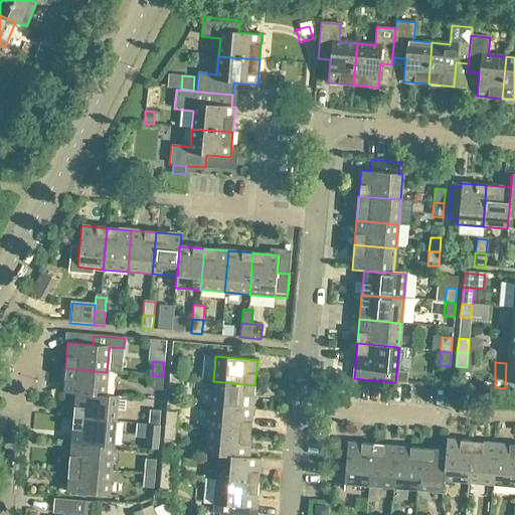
[(179,378),(181,364),(170,363),(169,377),(179,378)]
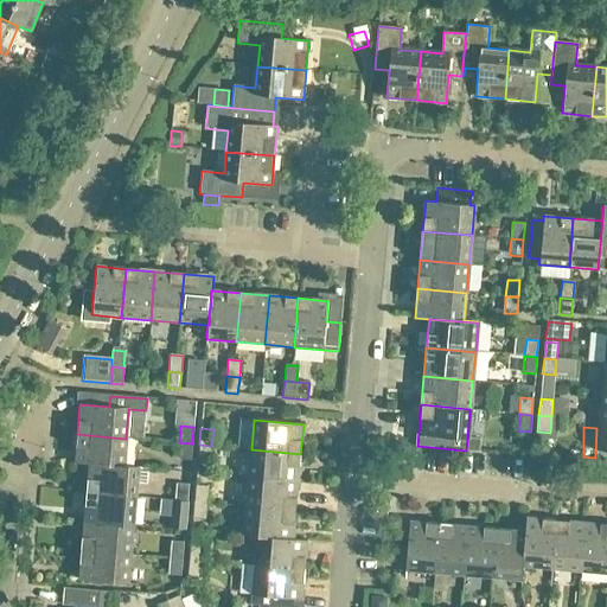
[(123,466),(126,439),(77,434),(75,464),(88,465),(88,464),(138,468),(138,467),(123,466)]
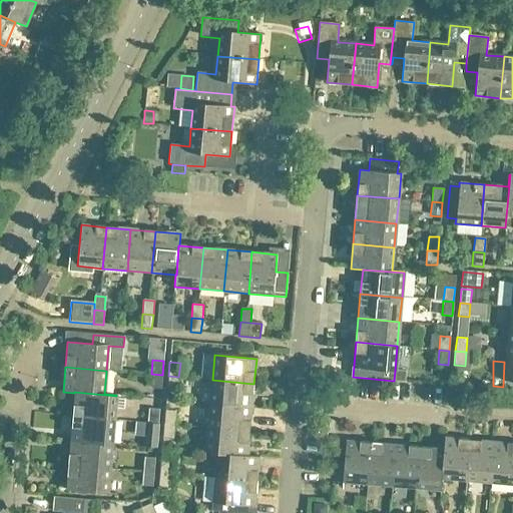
[(160,389),(162,375),(151,374),(150,388),(160,389)]
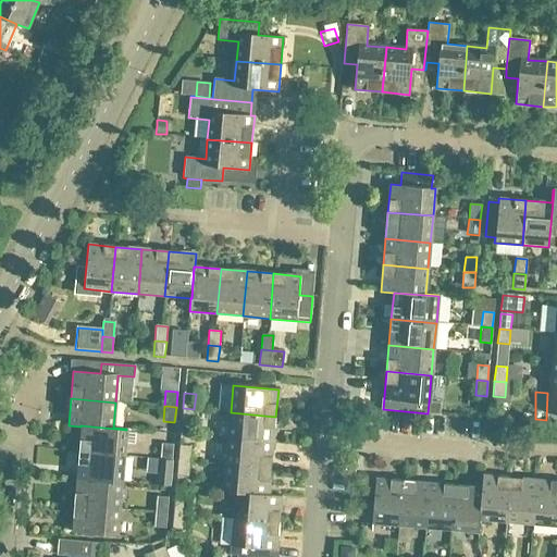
[(193,424),(194,409),(183,408),(182,423),(193,424)]
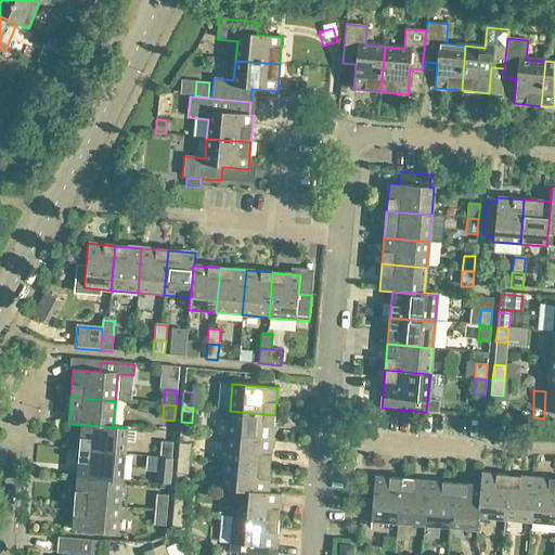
[(272,441),(274,415),(230,411),(228,437),(272,441)]
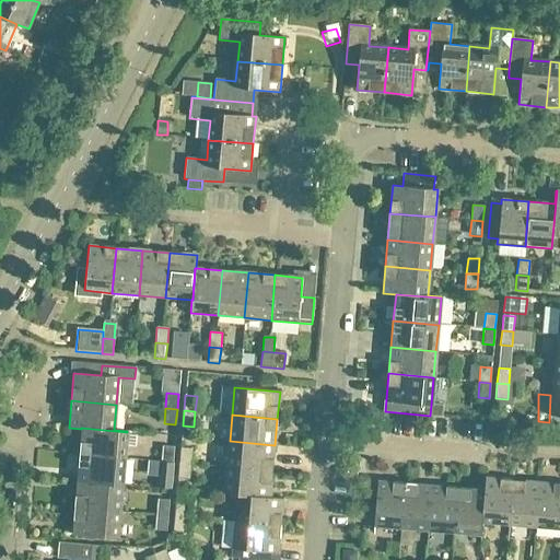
[(136,446),(137,433),(127,432),(81,428),(81,429),(79,455),(125,458),(126,445),(136,446)]
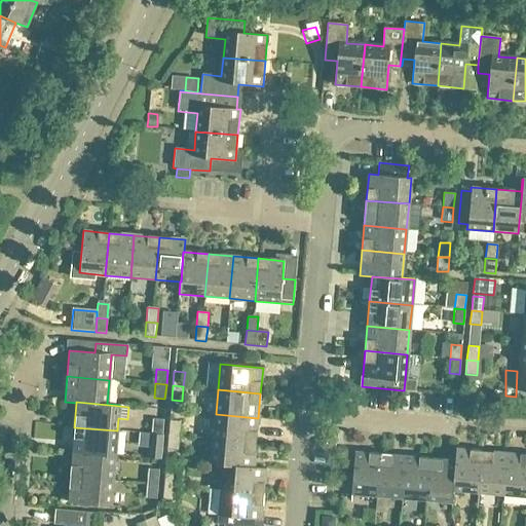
[(256,443),(258,418),(216,414),(214,440),(256,443)]
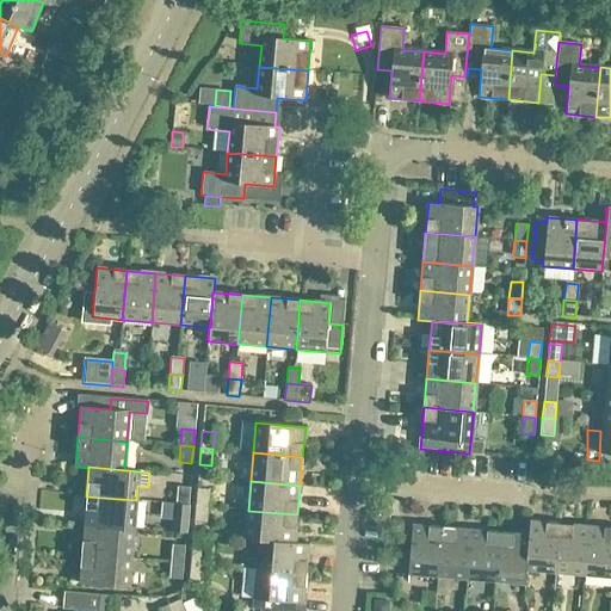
[(187,505),(190,488),(177,487),(176,505),(187,505)]
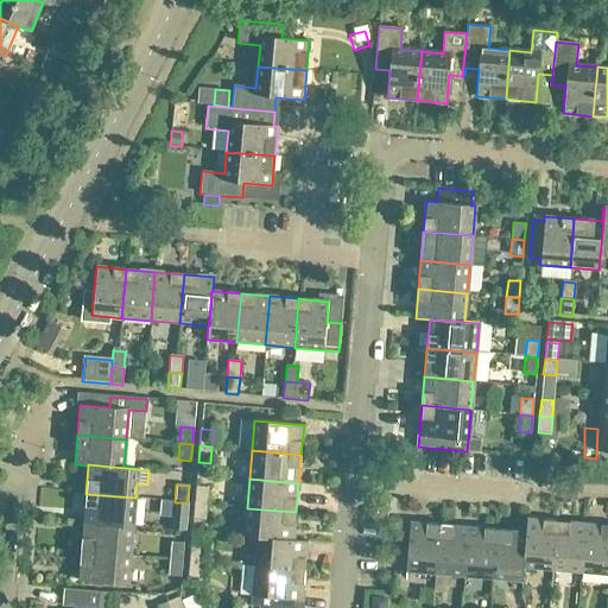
[(207,505),(208,488),(196,487),(195,504),(207,505)]
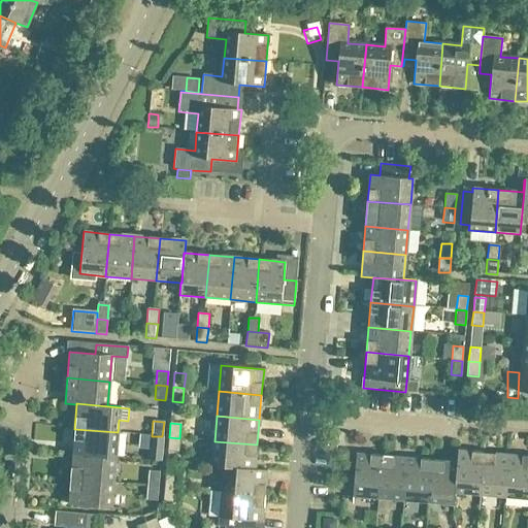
[(114,458),(118,432),(74,429),(72,454),(114,458)]
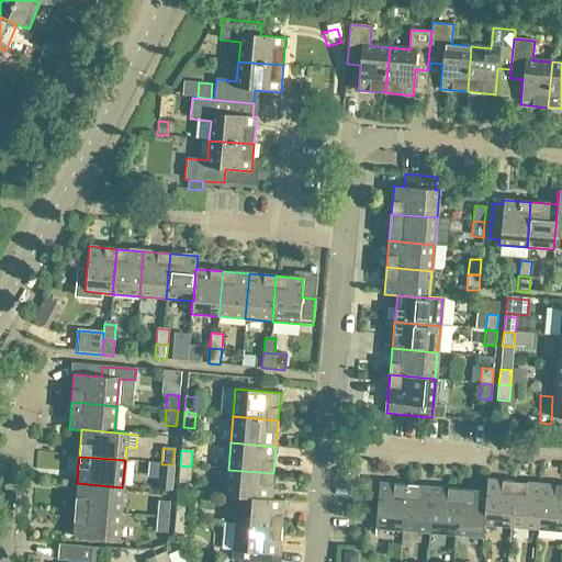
[(171,480),(172,464),(161,464),(159,479),(171,480)]
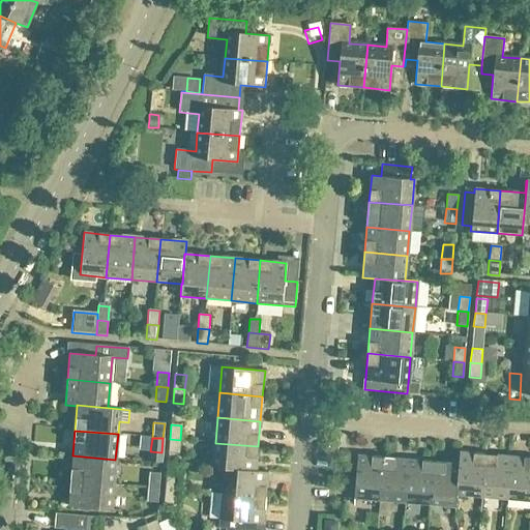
[(179,454),(180,440),(170,439),(168,453),(179,454)]
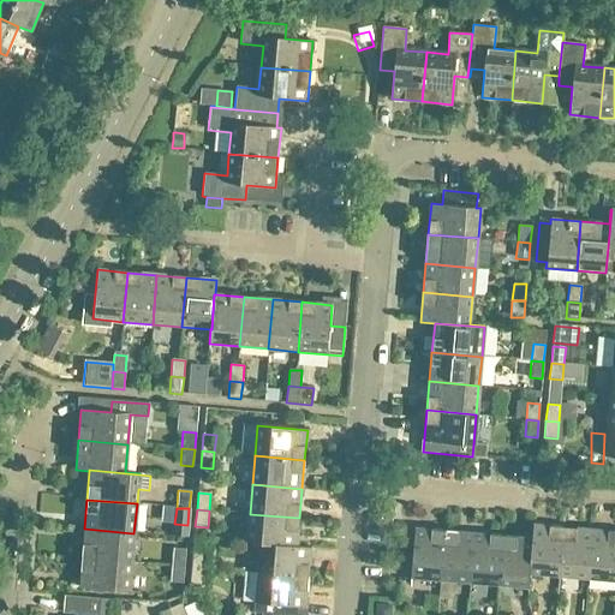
[(297,547),(299,518),(250,514),(246,543),(261,545),(262,544),(311,549),(311,548),(297,547)]
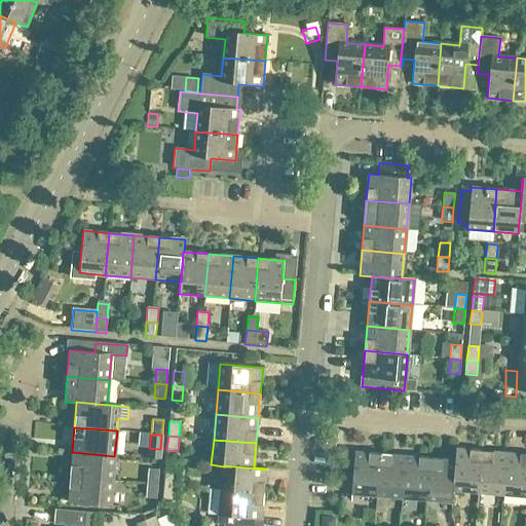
[(478,493),(482,450),(456,448),(455,460),(452,503),(453,503),(454,491),(478,493)]
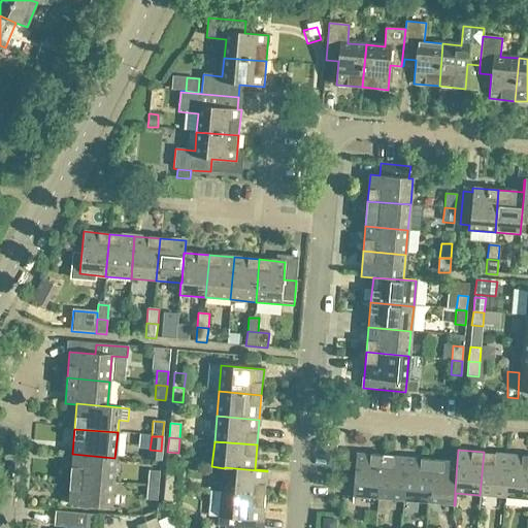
[(504,497),(508,455),(484,452),(480,495),(504,497)]
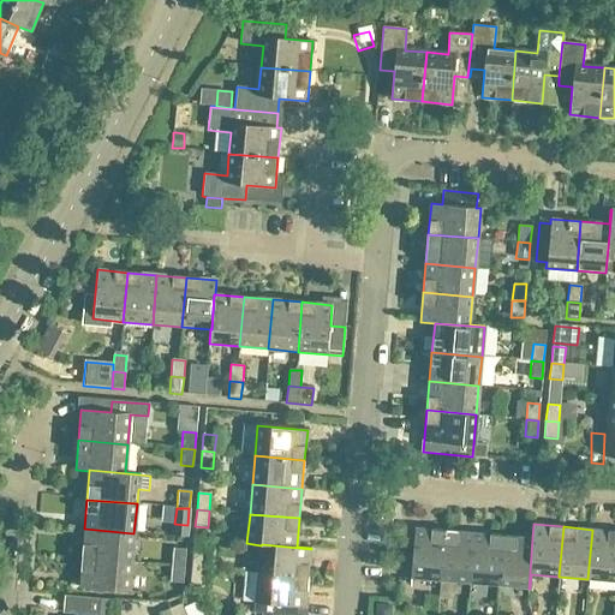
[(131,562),(133,533),(84,529),(82,557),(131,562)]
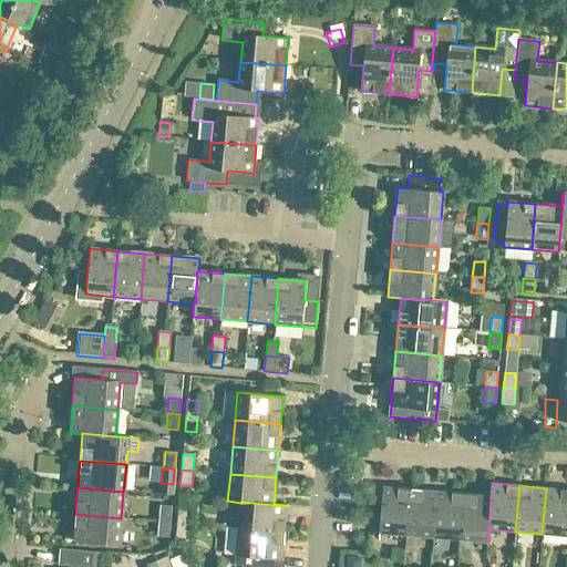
[(406,535),(410,490),(382,487),(379,533),(406,535)]
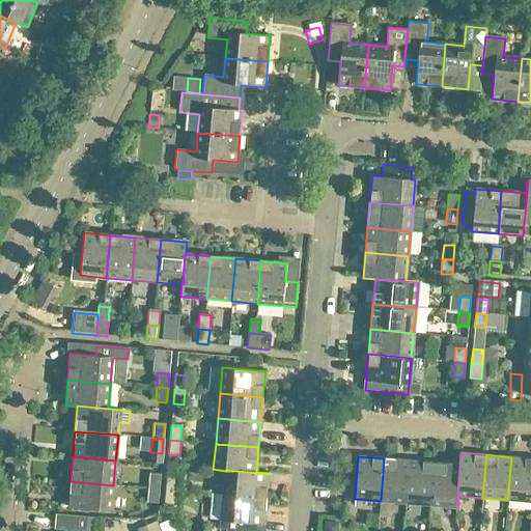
[(530,502),(530,458),(511,457),(507,500),(530,502)]
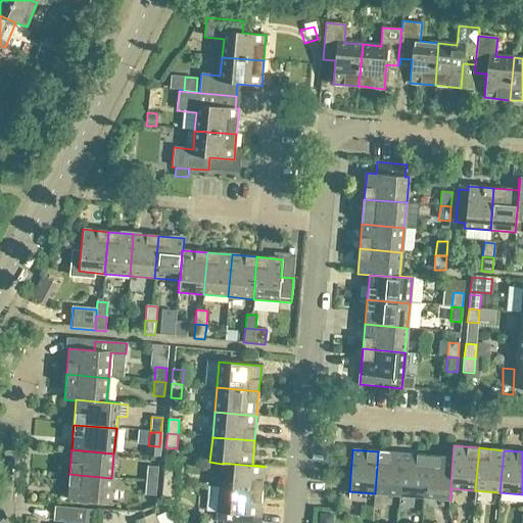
[(399,495),(403,454),(378,452),(375,493),(399,495)]
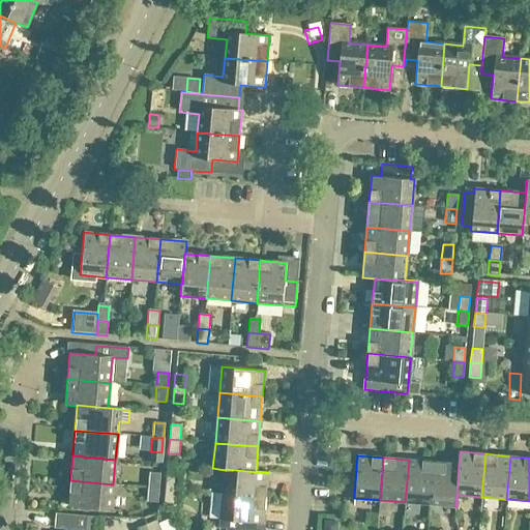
[(430,504),(434,462),(409,460),(405,502),(430,504)]
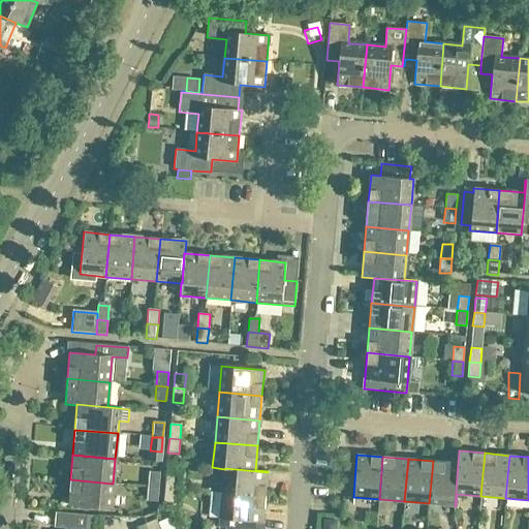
[(455,506),(458,463),(433,461),(429,503),(455,506)]
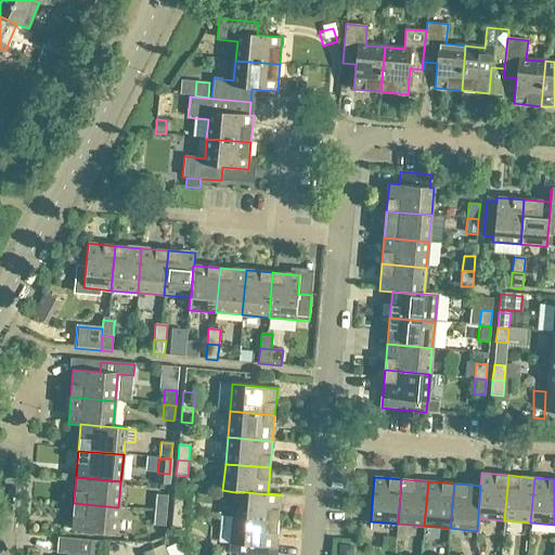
[(279,521),(281,495),(236,491),(235,492),(233,517),(279,521)]
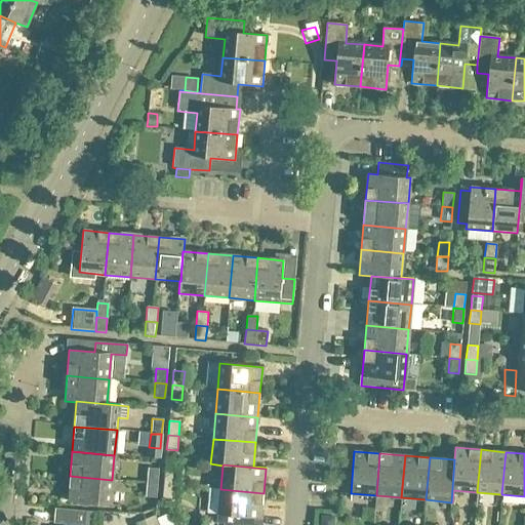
[(157,484),(159,470),(147,469),(146,483),(157,484)]
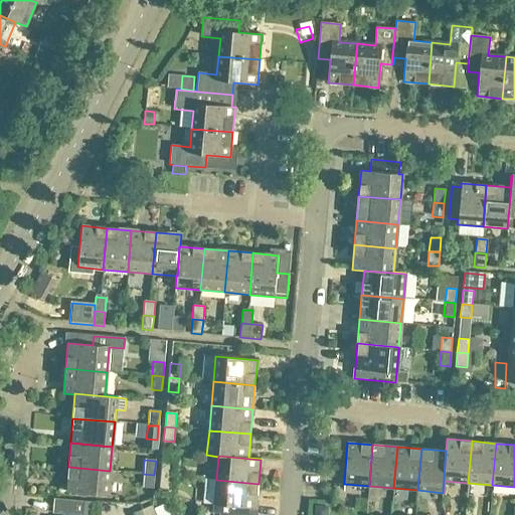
[(171,476),(172,462),(162,461),(160,475),(171,476)]
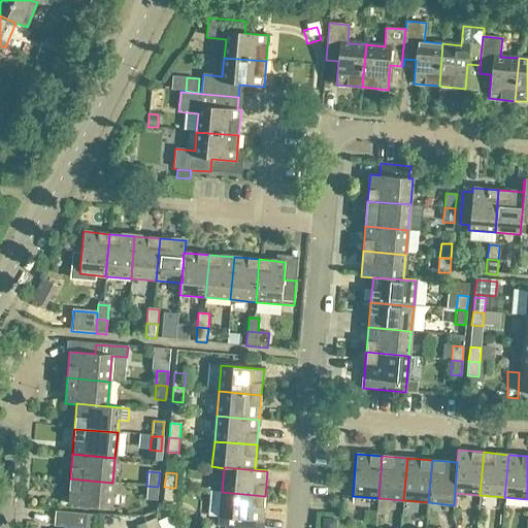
[(110,508),(112,483),(70,479),(68,504),(110,508)]
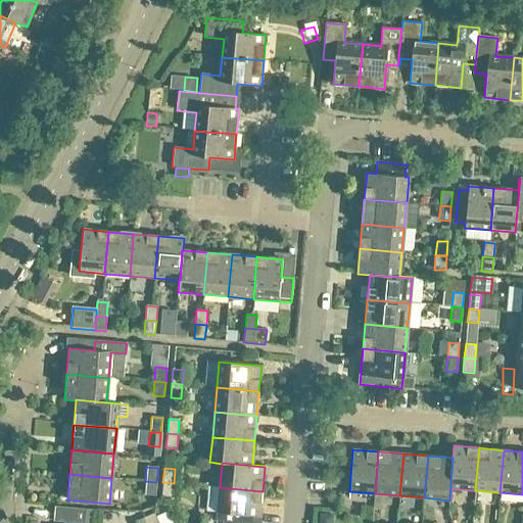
[(155,495),(156,482),(145,481),(144,494),(155,495)]
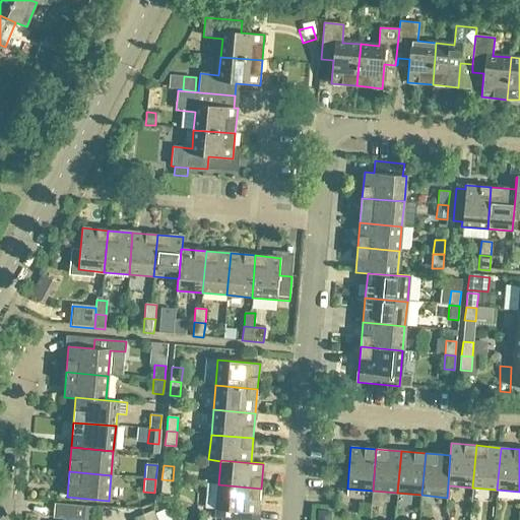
[(171,495),(173,480),(161,479),(160,494),(171,495)]
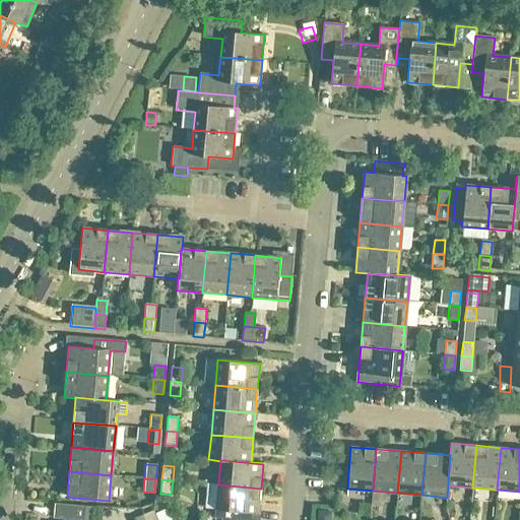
[(258,514),(261,489),(218,484),(216,510),(214,510),(213,519),(228,519),(250,519),(251,514),(258,514)]
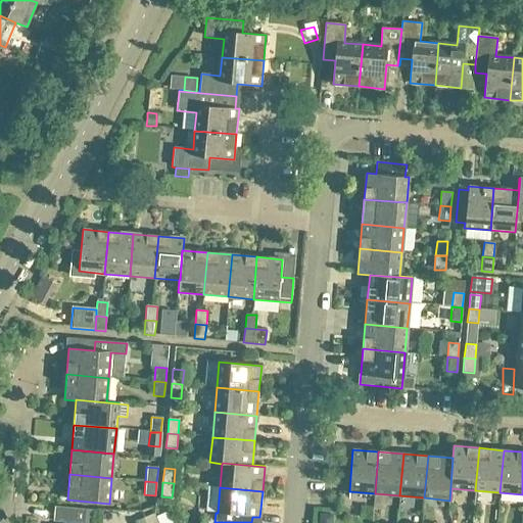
[(65,522),(83,522),(85,510),(54,507),(53,522),(65,522)]
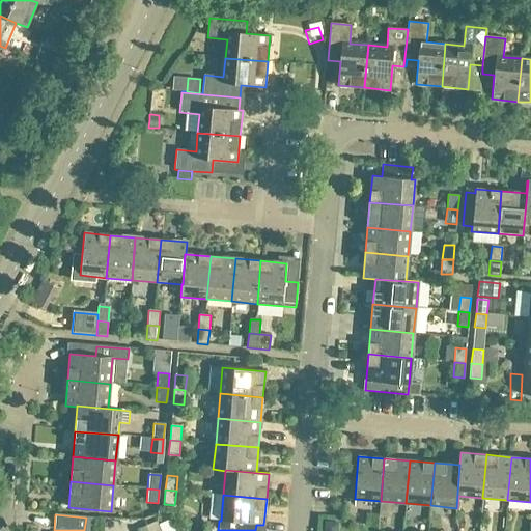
[(326,521),(324,530),(336,530),(338,522),(326,521)]
